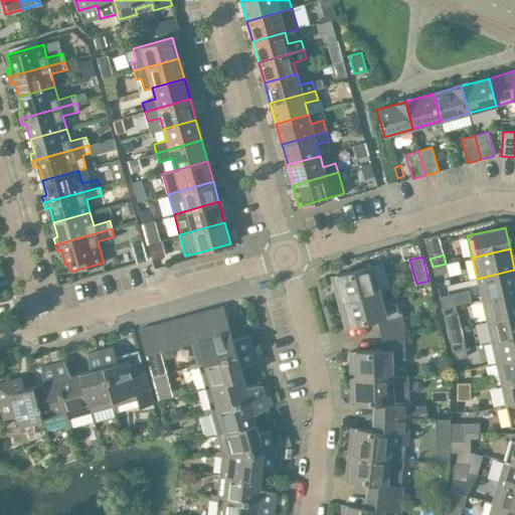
[(433,267),(435,276),(448,272),(446,264),(433,267)]
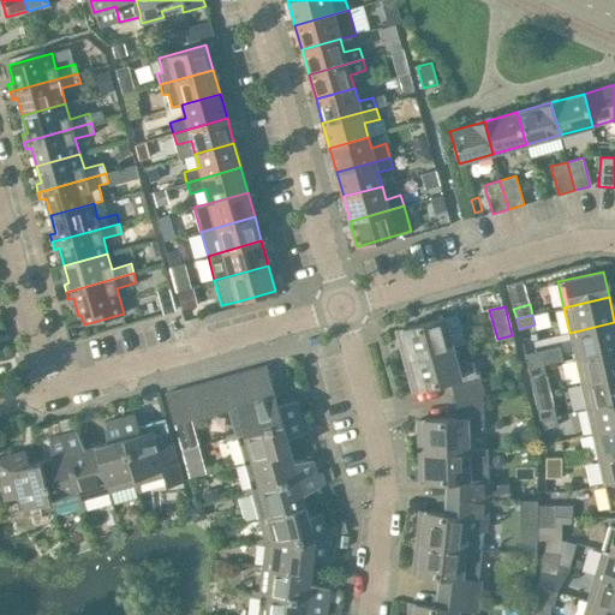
[(396,330),(405,360),(452,347),(443,317),(396,330)]
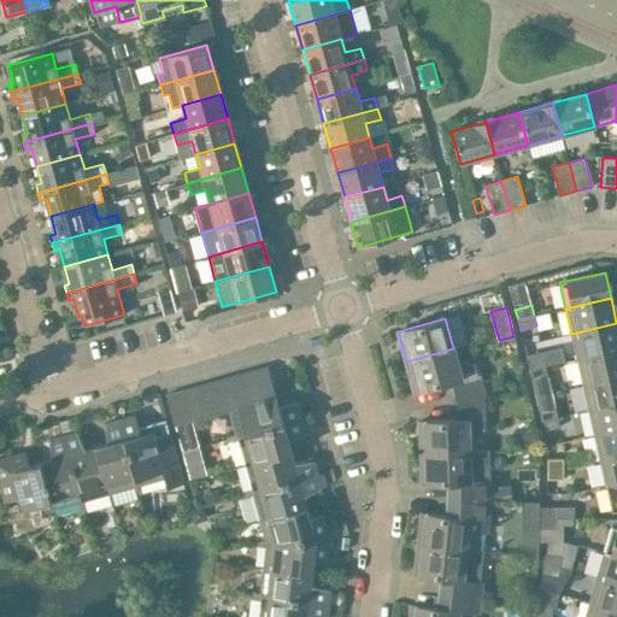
[(571,334),(577,359),(616,350),(616,323),(571,334)]
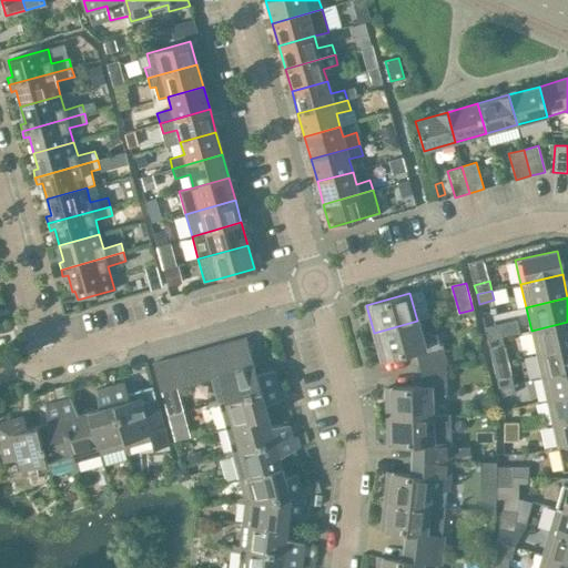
[(416,352),(421,368),(446,365),(448,364),(442,344),(440,344),(437,334),(422,338),(417,321),(374,333),(382,361),(416,352)]
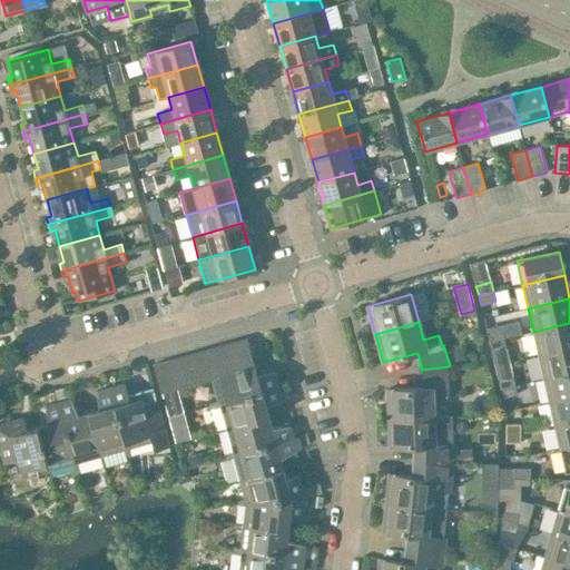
[(569,323),(533,332),(539,355),(569,347),(569,323)]
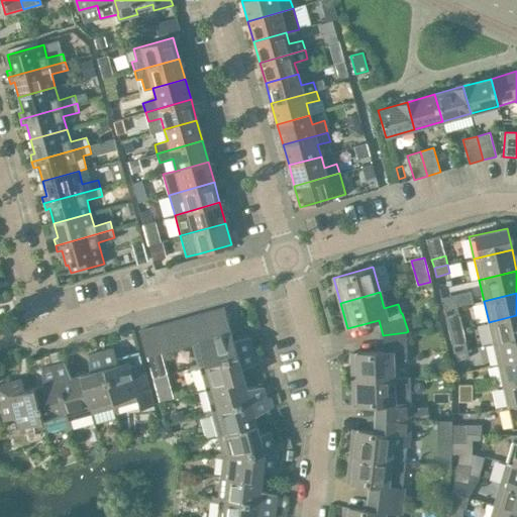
[(442,301),(444,310),(457,307),(455,298),(442,301)]
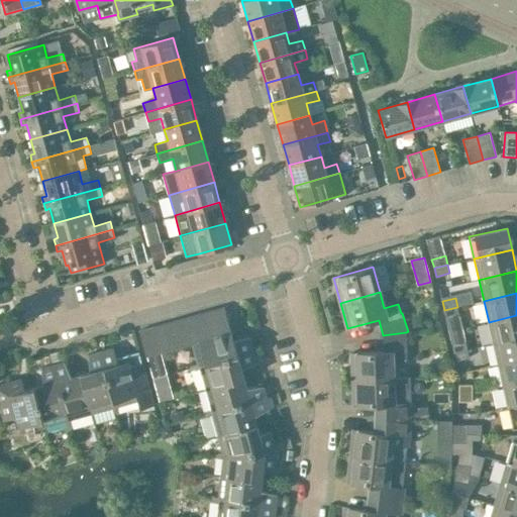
[(219,335),(231,331),(224,307),(212,311),(219,335)]
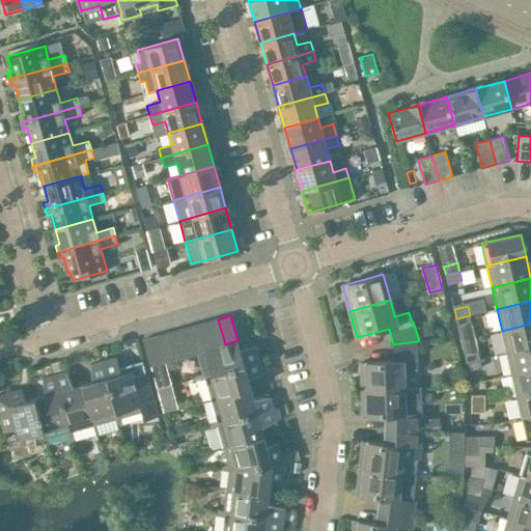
[(456,318),(457,327),(472,324),(470,315),(456,318)]
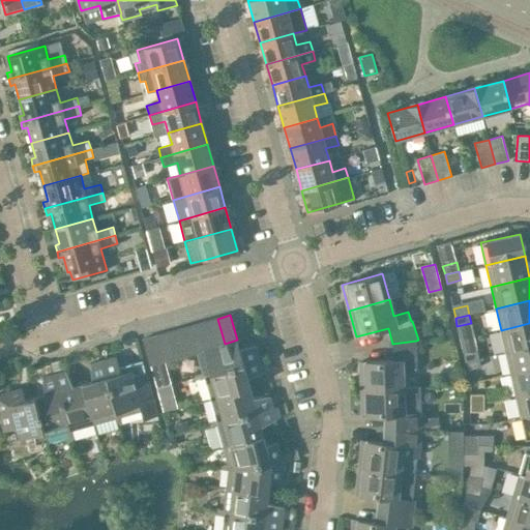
[(205,322),(212,347),(225,344),(217,319),(205,322)]
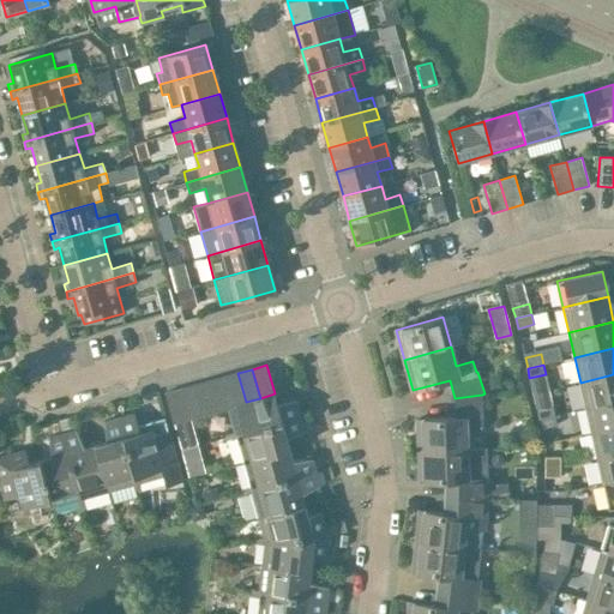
[(223,377),(232,405),(246,402),(238,373),(223,377)]
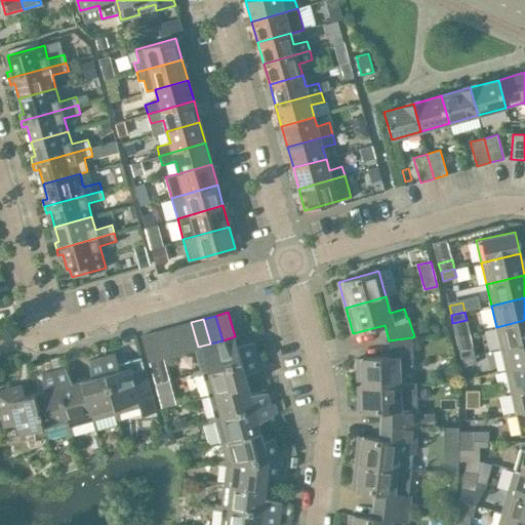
[(524,320),(496,327),(500,349),(524,342),(524,320)]
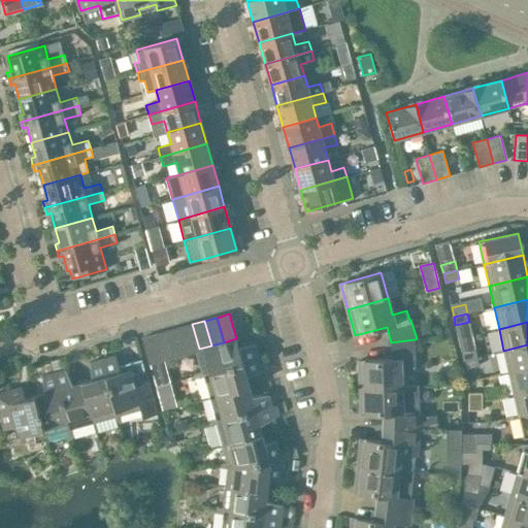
[(196,350),(199,349),(192,324),(179,328),(187,352),(196,350)]
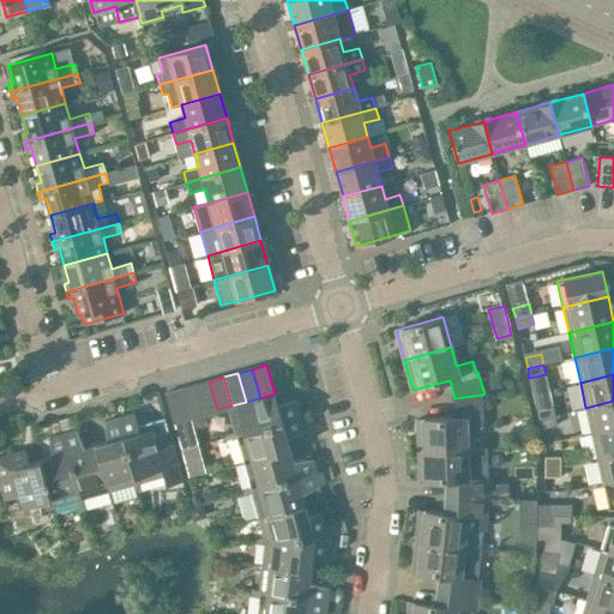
[(203,414),(217,409),(209,381),(194,385),(203,414)]
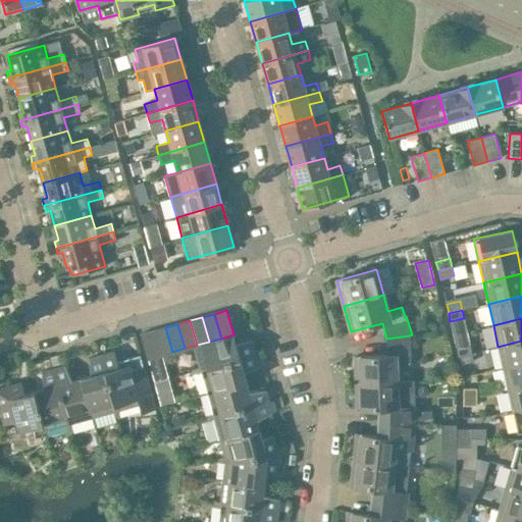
[(160,355),(172,352),(165,327),(153,330),(160,355)]
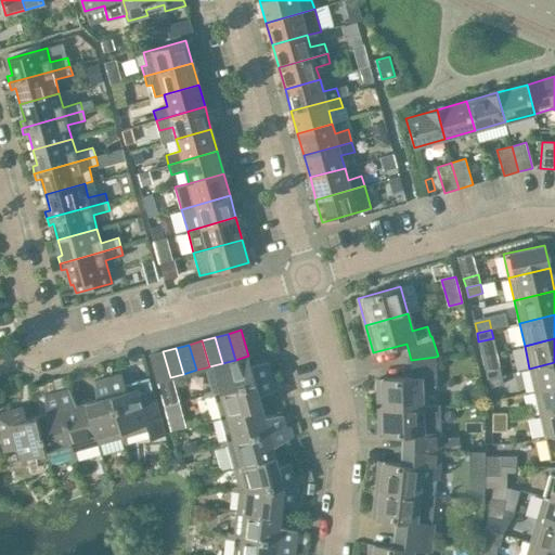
[(157,382),(170,377),(163,351),(150,356),(157,382)]
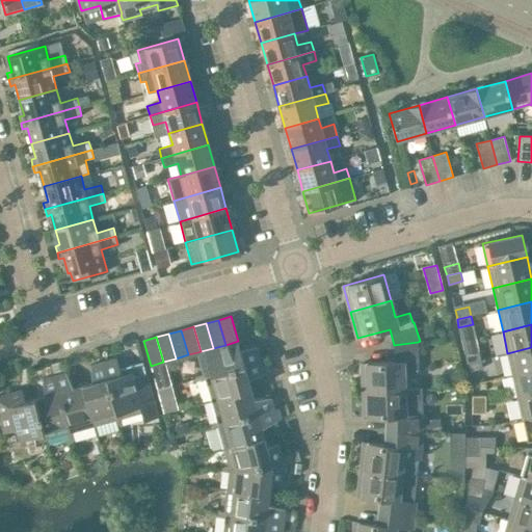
[(197,352),(204,374),(205,376),(261,361),(257,346),(240,351),(238,341),(225,345),(213,348),(201,351),(197,352)]
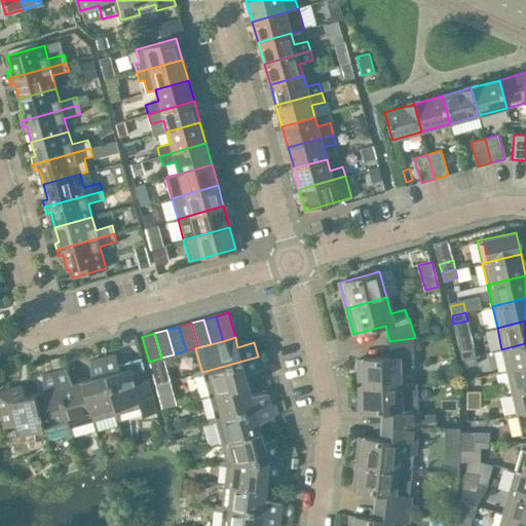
[(358,360),(359,386),(400,384),(400,368),(414,368),(413,338),(389,341),(390,358),(358,360)]
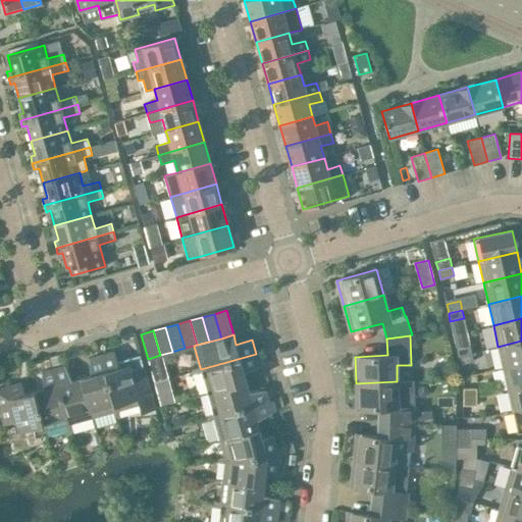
[(521,341),(498,347),(503,368),(521,363),(521,341)]
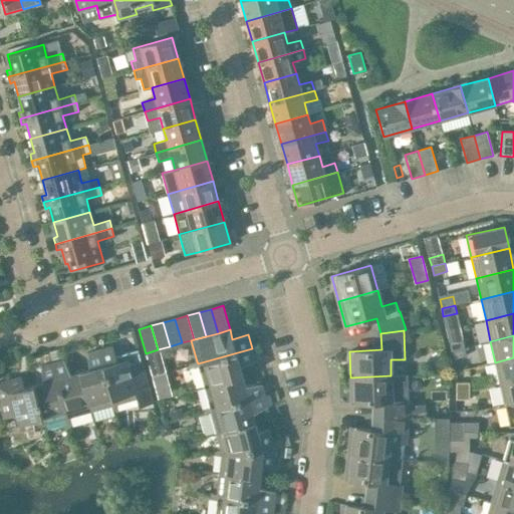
[(449,341),(451,350),(464,347),(463,338),(449,341)]
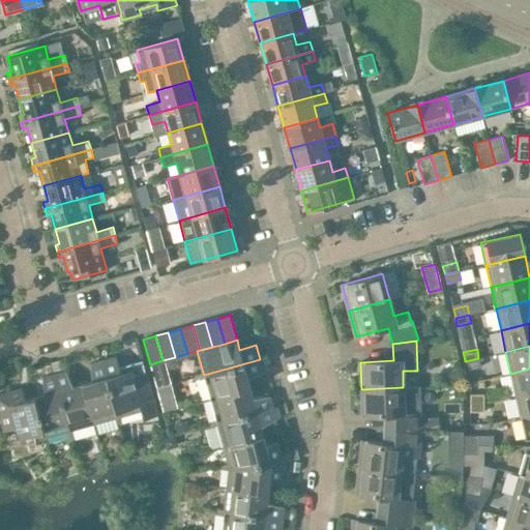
[(118,417),(115,418),(116,421),(121,420),(120,416),(142,410),(144,418),(156,415),(157,415),(142,360),(119,366),(116,357),(101,360),(118,417)]
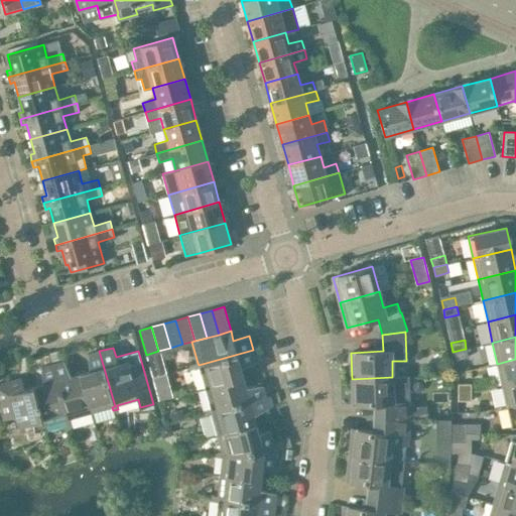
[(453,352),(455,360),(468,357),(466,349),(453,352)]
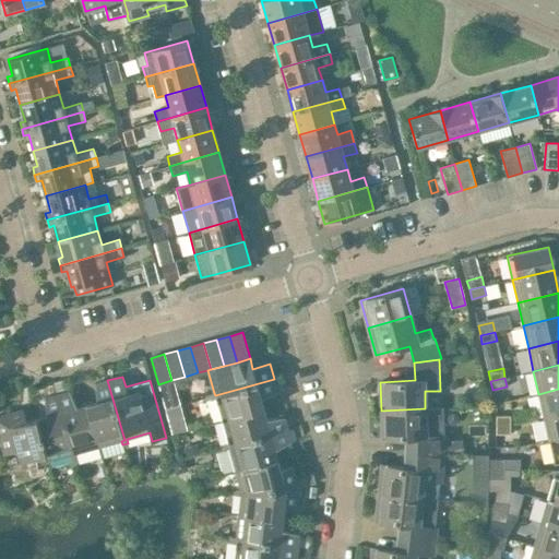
[(215,397),(222,420),(263,409),(261,399),(277,391),(274,379),(215,395),(214,393),(210,394),(211,399),(215,397)]
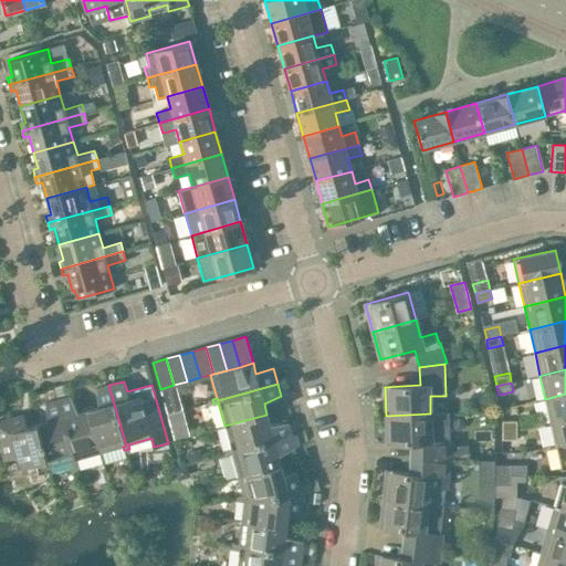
[(88,410),(100,452),(123,447),(126,446),(108,385),(96,389),(98,407),(88,410)]
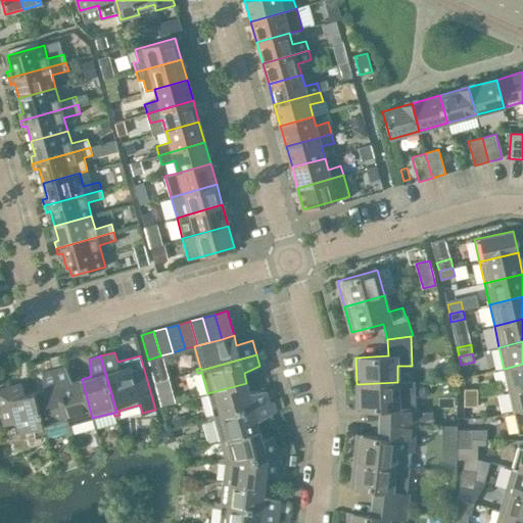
[(522,364),(504,369),(509,390),(522,387),(522,364)]
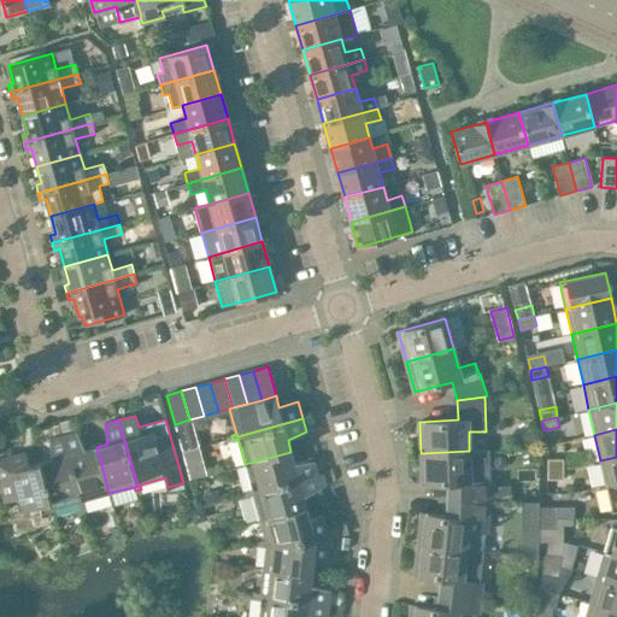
[(81,501),(78,503),(80,506),(86,505),(84,500),(109,493),(97,447),(84,451),(76,432),(63,435),(81,501)]
